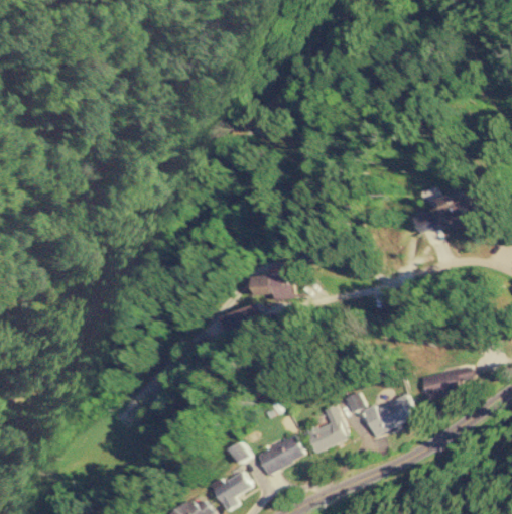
[(473,214),(468,193),(439,199),(437,193),(422,196),(426,210),(415,212),(418,229),(449,222),(450,229),(462,227),(460,217),(473,214)]
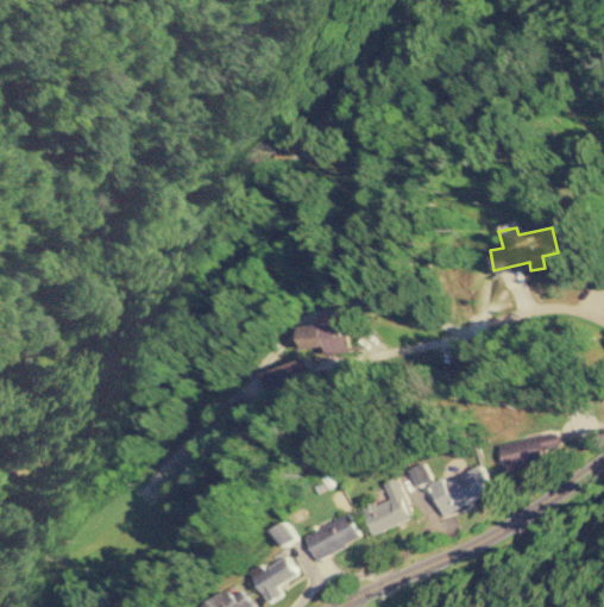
[(320,317),(320,325),(301,325),(302,349),(321,349),(321,354),(345,352),(345,324),(337,325),(337,315),(320,317)]
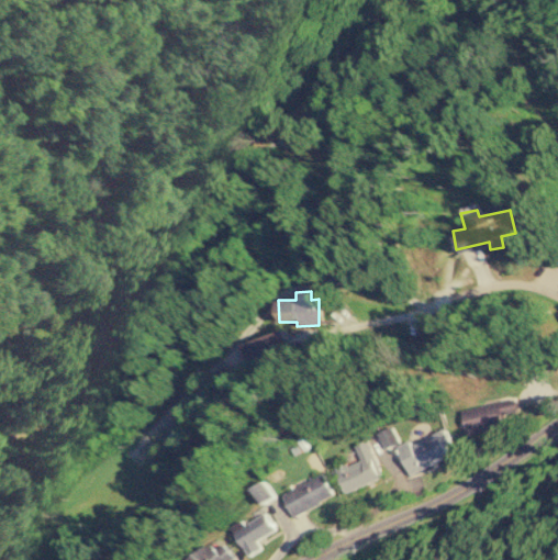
[(462,435),(501,426),(499,416),(514,412),(512,400),(457,413),(462,435)]
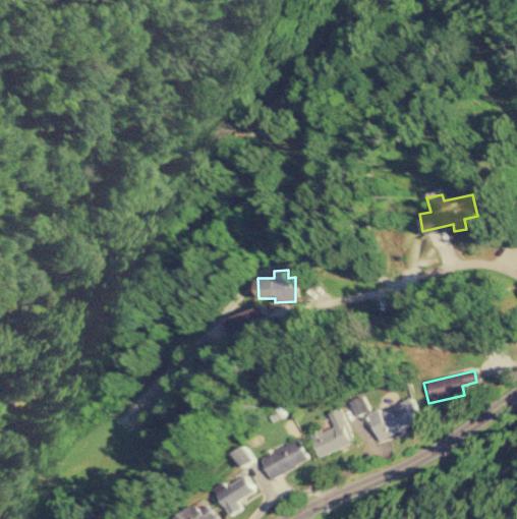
[(347,401),(353,416),(366,411),(361,396),(347,401)]
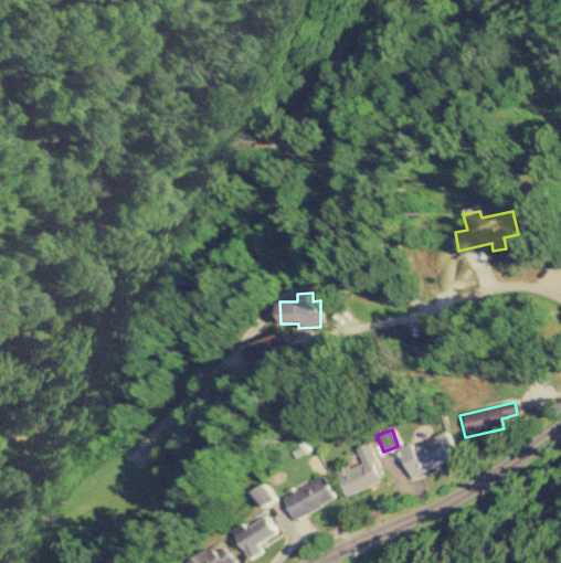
[(408,477),(448,461),(444,450),(450,448),(444,433),(409,447),(408,444),(395,449),(408,477)]
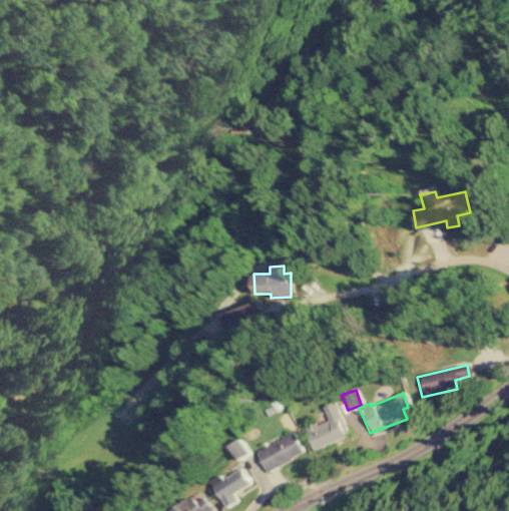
[(311,451),(346,437),(332,402),(320,407),(325,419),(302,429),(311,451)]
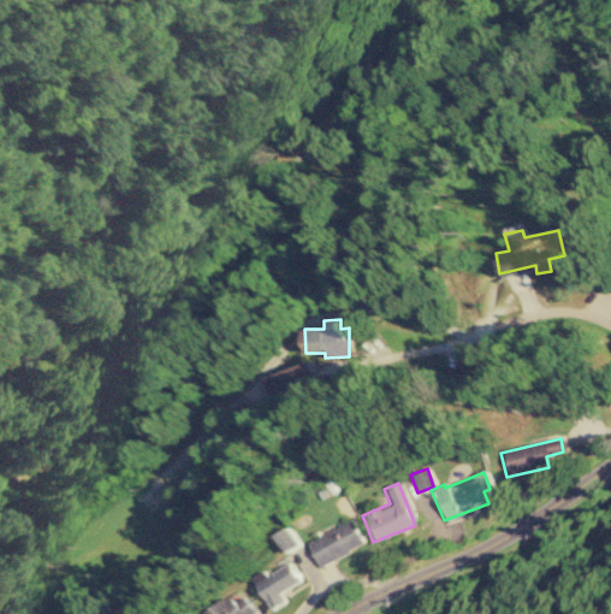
[(362,547),(351,521),(304,541),(315,566),(362,547)]
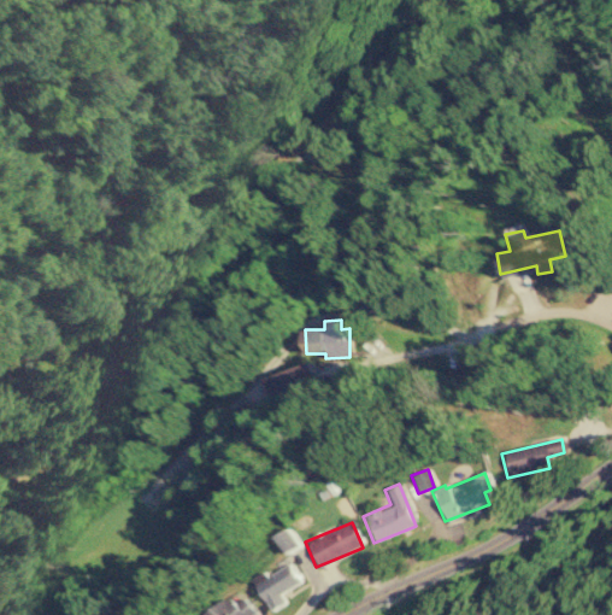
[(299,583),(288,564),(253,585),(269,611),(283,603),(278,595),(299,583)]
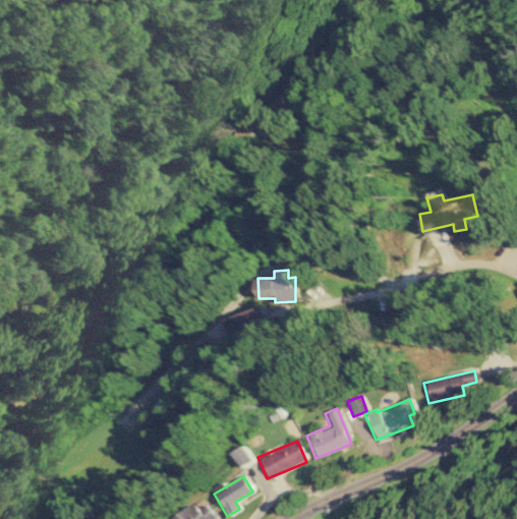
[(204,507),(198,512),(190,504),(175,518),(212,518),(214,517),(204,507)]
